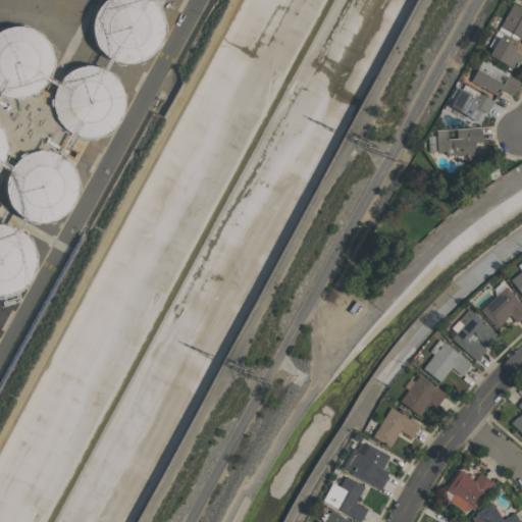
[(95,13),(101,3),(105,0),(150,0),(154,3),(161,13),(164,24),(163,37),(158,48),(150,56),(140,62),(127,64),(116,62),(106,56),(98,48),(93,37),(92,24),(95,13)]
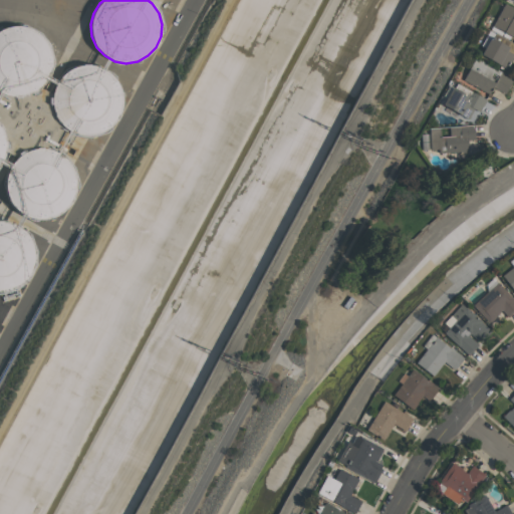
[(513,37),(493,25),(505,4),(513,9),(513,37)]
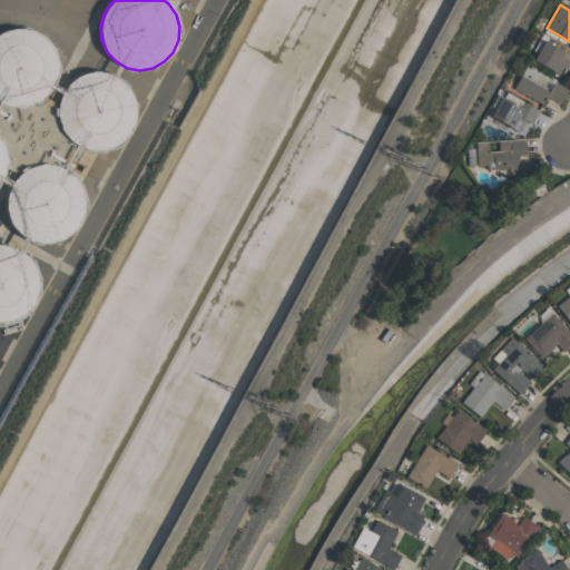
[(0,31),(11,29),(25,29),(37,32),(47,41),(53,51),(57,65),(56,77),(51,89),(42,98),(30,105),(18,107),(5,105),(0,101),(0,31)]
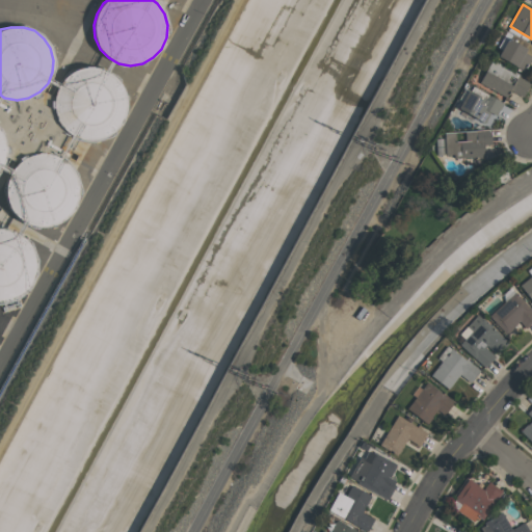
[(531,60),(524,72),(497,56),(507,37),(525,48),(528,43),(531,45),(531,60)]
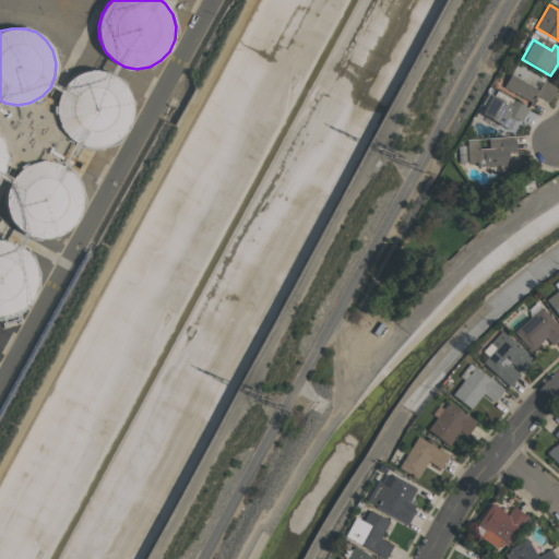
[(503,87),(518,62),(558,86),(548,102),(535,94),(531,103),(503,87)]
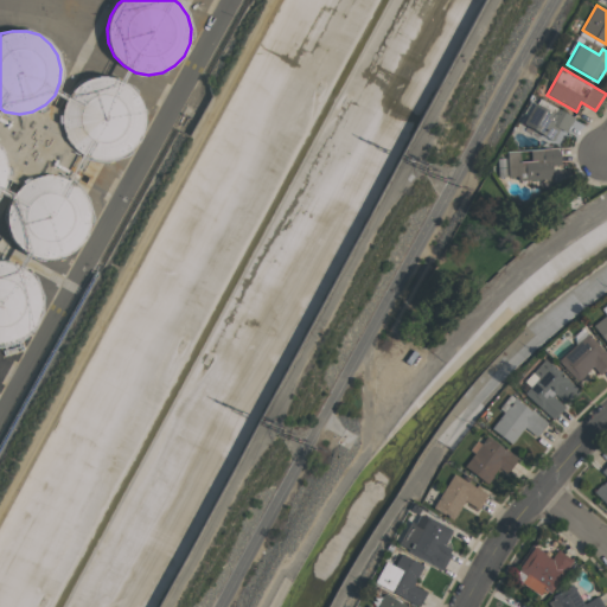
[(65,102),(72,90),(83,82),(96,77),(110,77),(123,82),(134,90),(141,102),(145,115),(144,129),(139,142),(129,152),(117,159),(103,160),(90,159),(77,152),(68,141),(63,129),(62,115),(65,102)]
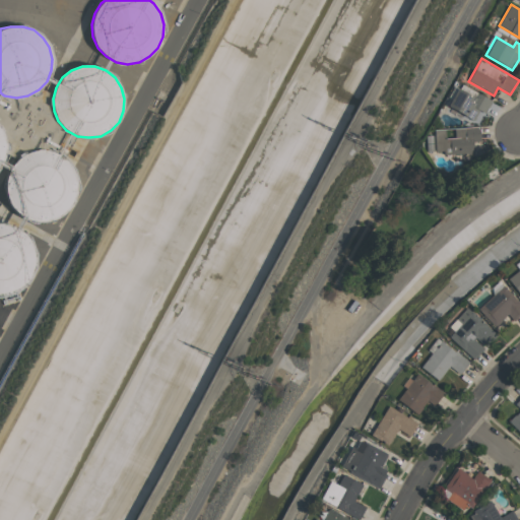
[(485,114),(479,110),(473,121),(447,106),(457,88),(474,98),(477,92),(492,101),(485,114)]
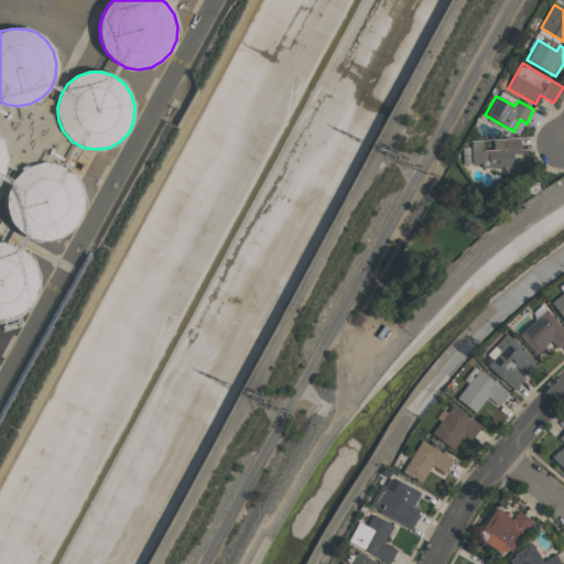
[(513,152),(513,166),(488,169),(488,166),(481,167),(481,163),(473,164),(472,141),(483,140),(483,150),(492,149),(492,139),(519,138),(520,152),(513,152)]
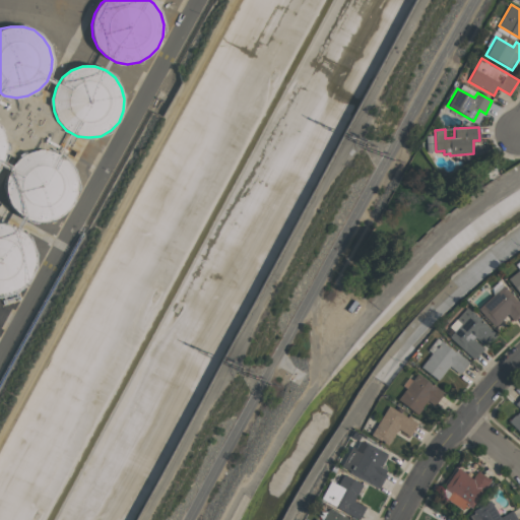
[(9,171),(16,160),(25,153),(37,149),(49,149),(60,153),(69,160),(75,171),(78,182),(77,194),(72,204),(65,212),(56,217),(46,220),(36,219),(25,216),(17,210),(10,201),(7,191),(7,181),(9,171)]
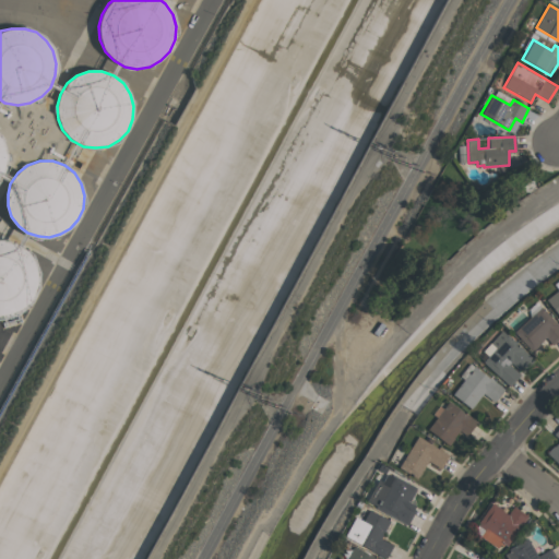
[(0,241),(6,241),(18,246),(27,253),(34,264),(37,276),(36,288),(32,300),(24,309),(14,314),(2,318),(0,317),(0,241)]
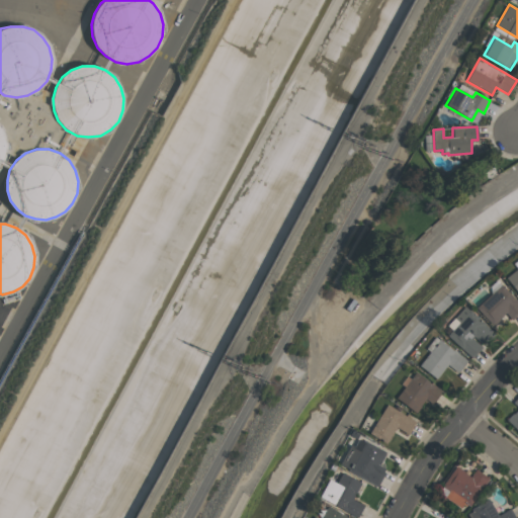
[(517,294),(504,277),(517,266),(517,294)]
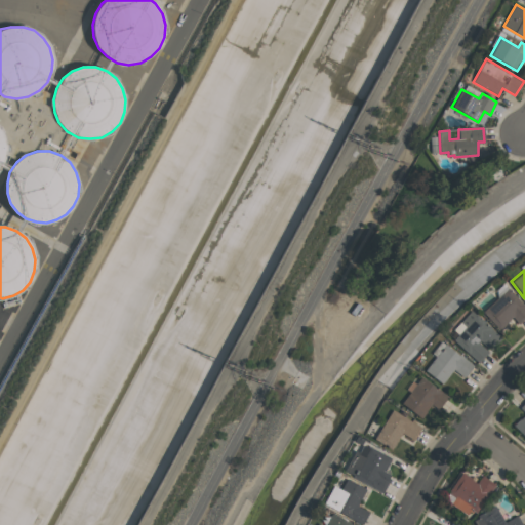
[(482,312),(507,288),(524,307),(524,317),(518,323),(512,317),(506,323),(498,330),(482,312)]
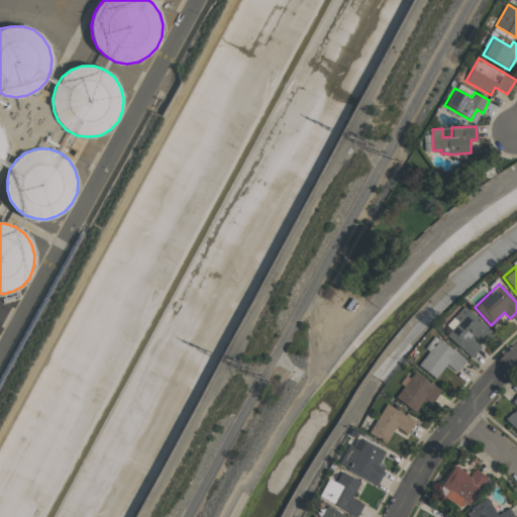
[(445,335),(457,322),(452,317),(462,305),(469,311),(470,310),(484,323),(483,324),(493,333),(483,344),(472,335),(470,337),(480,347),(471,357),(445,335)]
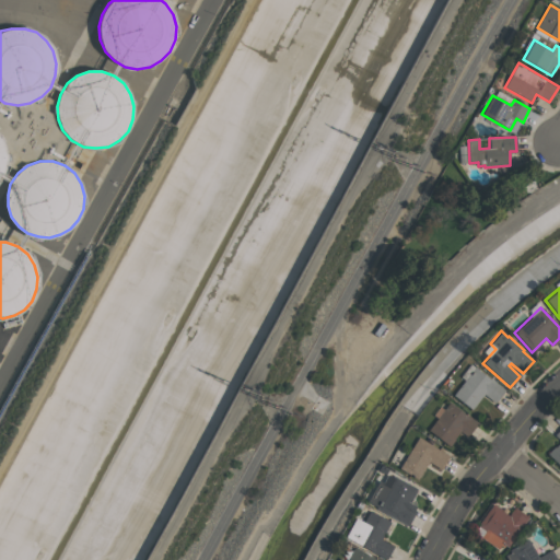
[(494,403),(483,395),(471,410),(452,395),(474,366),(504,391),(494,403)]
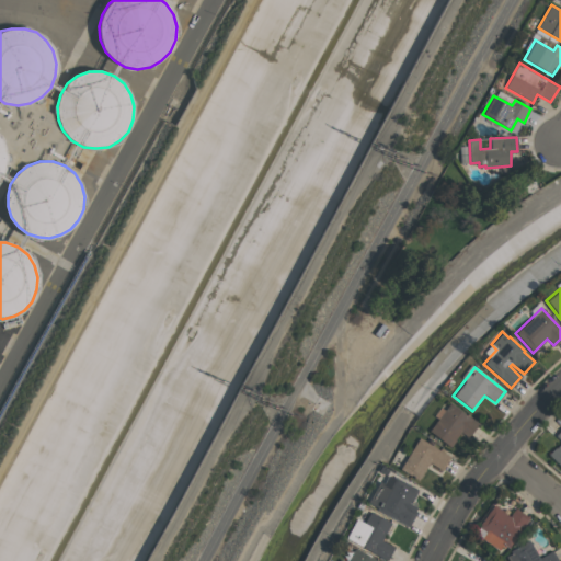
[(477,423),(474,425),(477,426),(470,434),(470,433),(467,436),(460,432),(455,438),(456,439),(450,447),(428,431),(449,402),(477,423)]
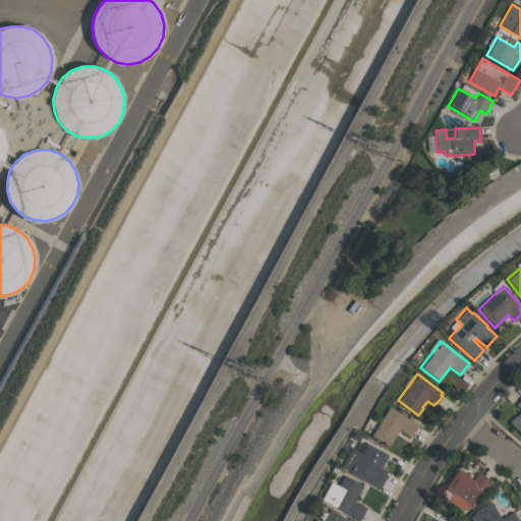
[(520,433),(509,422),(515,416),(516,416),(520,411),(520,409),(515,404),(520,398),(520,433)]
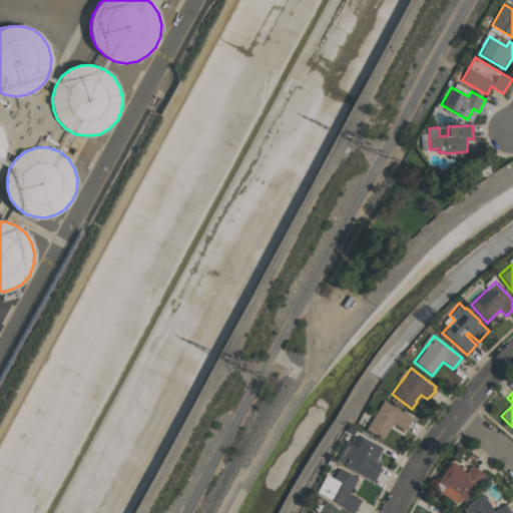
[(404,430),(393,423),(382,439),(366,429),(383,400),(411,418),(404,430)]
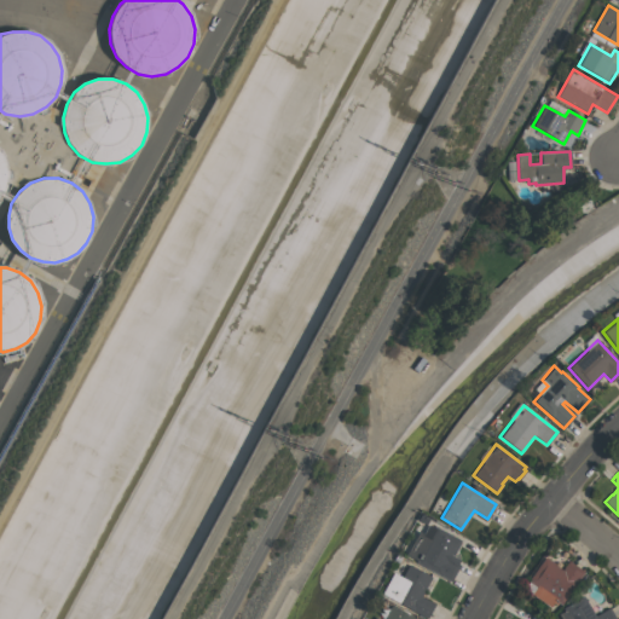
[(460,565),(451,582),(416,562),(416,561),(406,555),(418,531),(429,537),(435,526),(462,541),(453,555),(461,560),(458,563),(460,565)]
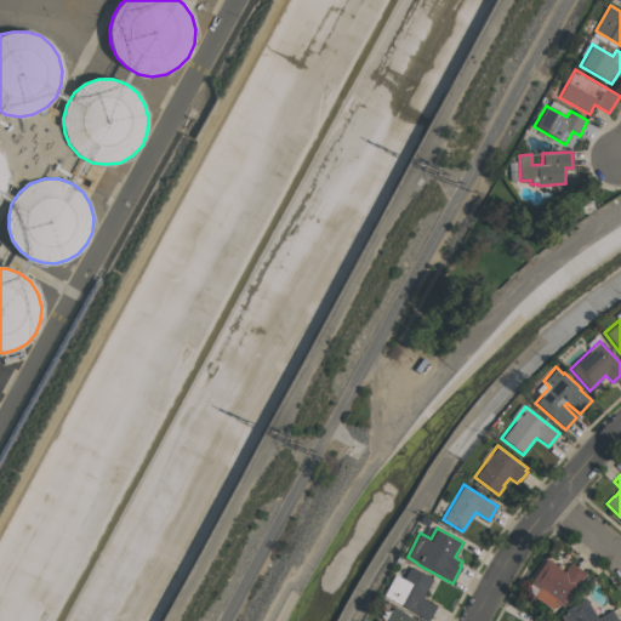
[(552,609),(533,596),(539,588),(530,582),(546,558),(557,565),(556,567),(564,573),(570,563),(585,574),(563,607),(557,603),(552,609)]
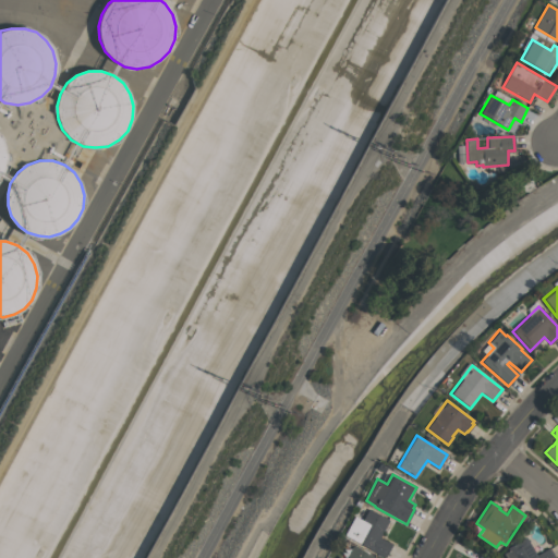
[(362,520),(368,509),(389,520),(379,537),(392,544),(385,557),(343,535),(354,516),(362,520)]
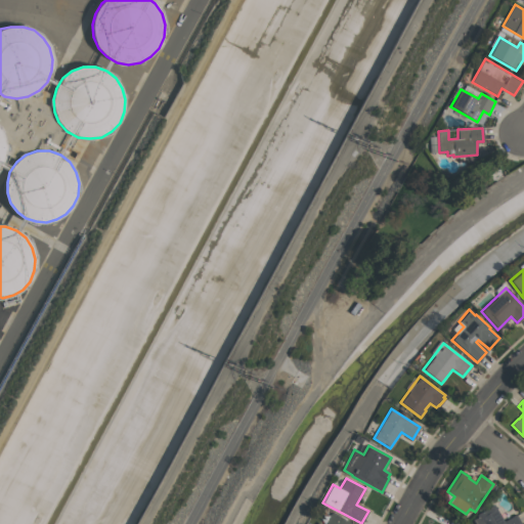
[(521,523),(475,523),(473,519),(476,517),(475,515),(493,505),(504,521),(516,514),(521,523)]
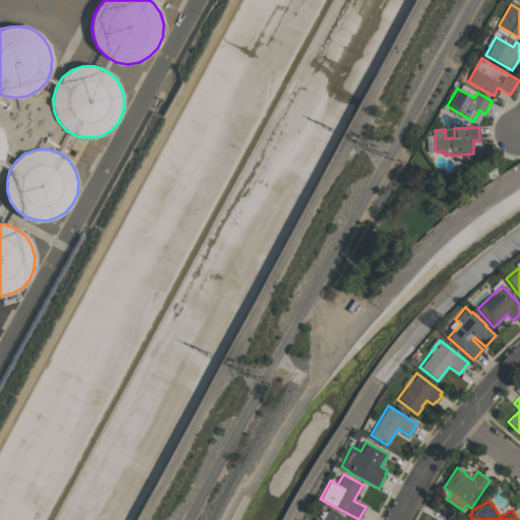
[(314,519),(315,518),(318,519),(323,519),(329,509),(349,519),(314,519)]
